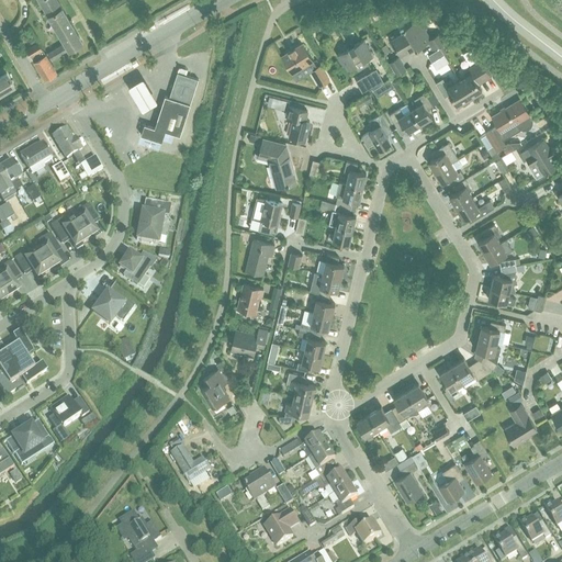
[(82,43),(56,0),(38,0),(65,43),(48,54),(53,59),(69,49),(69,51),(82,43)]
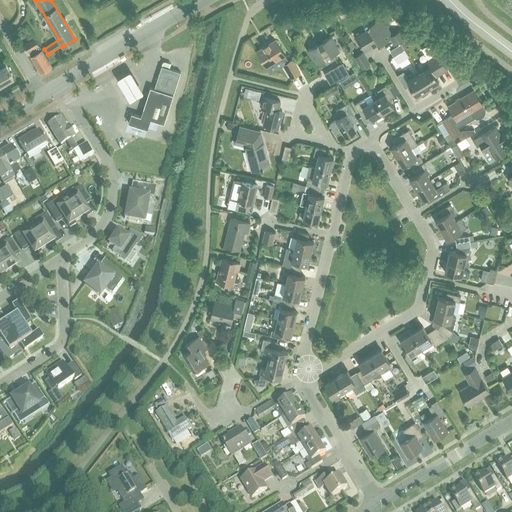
[(394,45),(406,38),(401,30),(392,35),(381,17),(368,24),(370,28),(356,36),(365,51),(375,45),(376,47),(390,38),(394,45)]
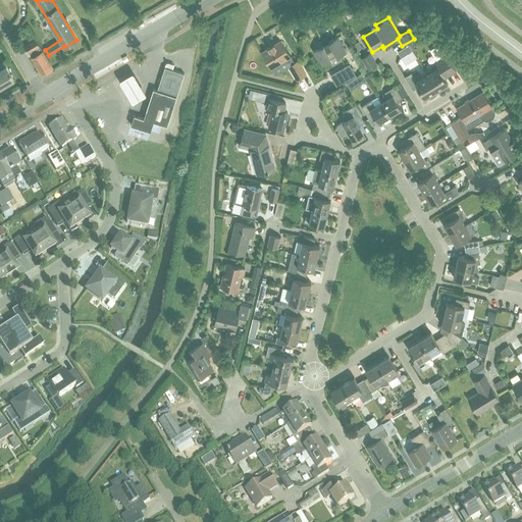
[(323,45),(313,51),(319,61),(321,60),(324,64),(330,61),(332,64),(342,58),(340,55),(347,51),(337,37),(329,42),(329,43),(324,46),(323,45)]
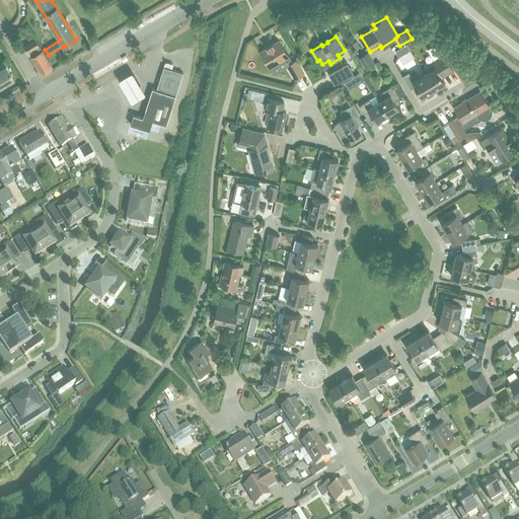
[(24,45),(42,73),(52,67),(35,39),(24,45)]
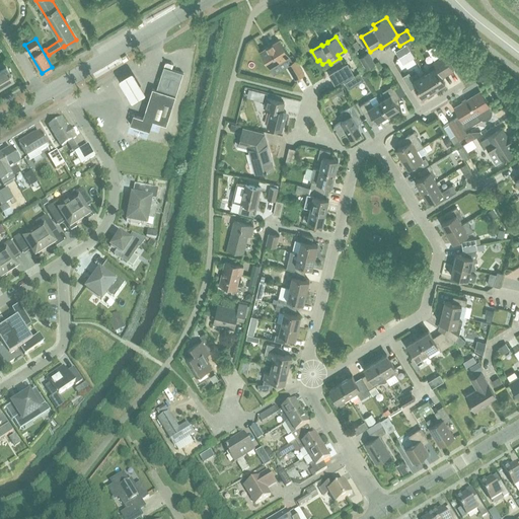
[(271,68),(289,57),(279,41),(261,52),(271,68)]
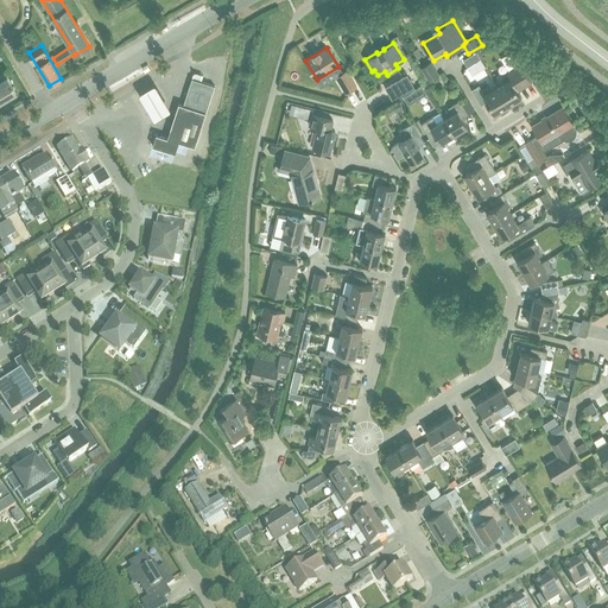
[(476,52),(463,59),(467,67),(473,75),(486,68),(480,58),(476,52)]
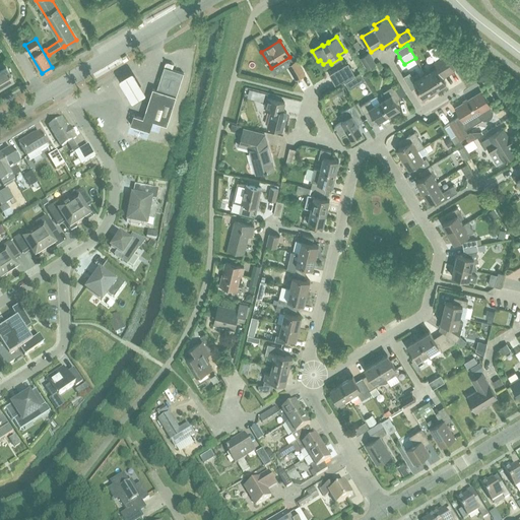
[(360,58),(367,69),(376,63),(369,53),(360,58)]
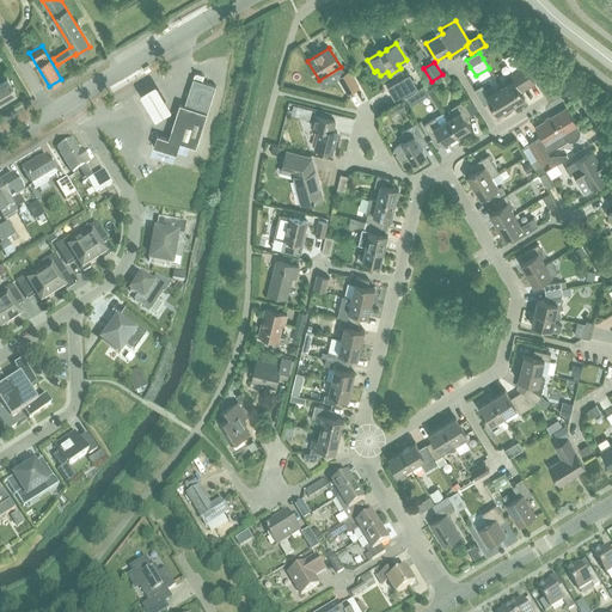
[(501,86),(512,104),(526,97),(519,85),(526,81),(528,87),(536,83),(525,63),(510,72),(512,74),(506,78),(508,83),(501,86)]
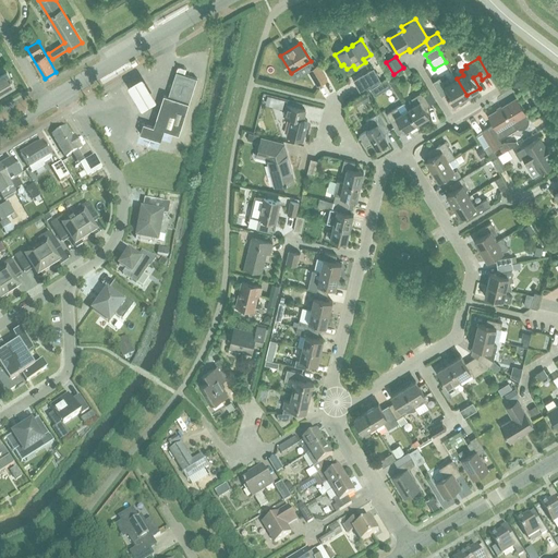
[(317,85),(327,80),(318,64),(308,71),(317,85)]
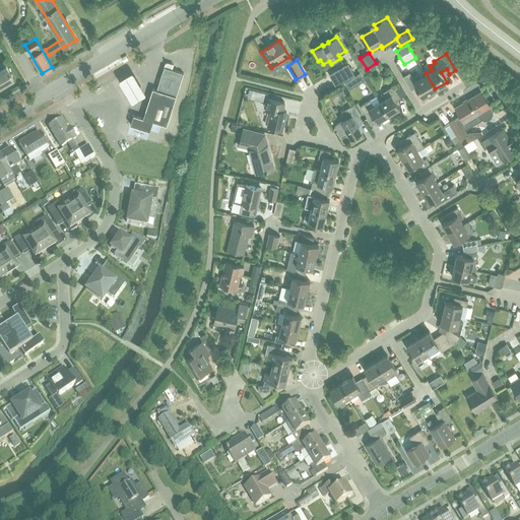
[(342,67),(348,78),(354,75),(347,64),(342,67)]
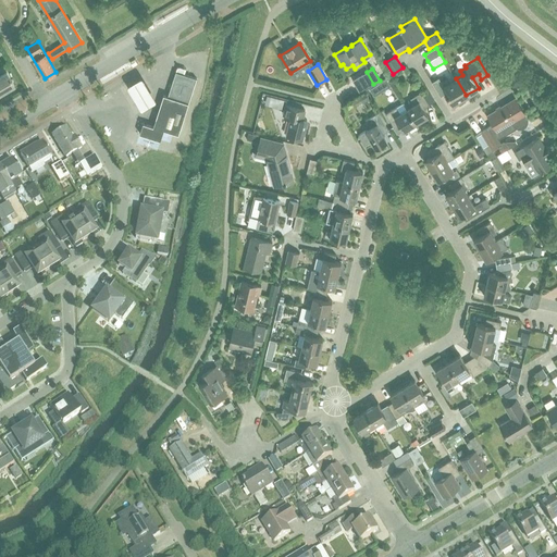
[(0,91),(13,84),(7,72),(0,75),(0,91)]
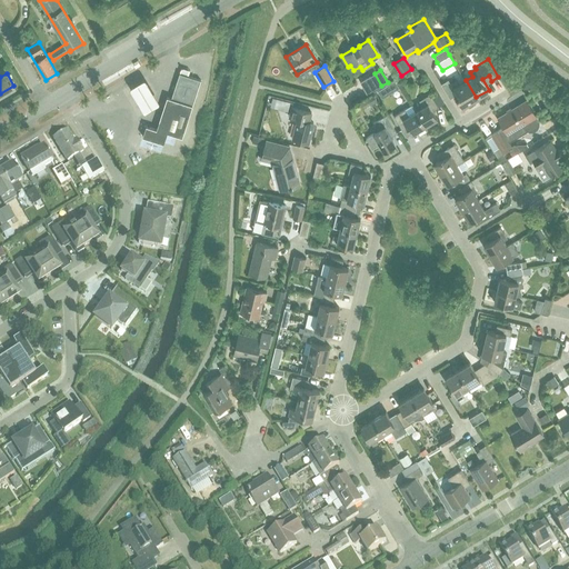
[(142,137),(163,143),(167,132),(177,136),(182,138),(201,80),(180,73),(171,98),(167,97),(157,129),(146,126),(142,137)]
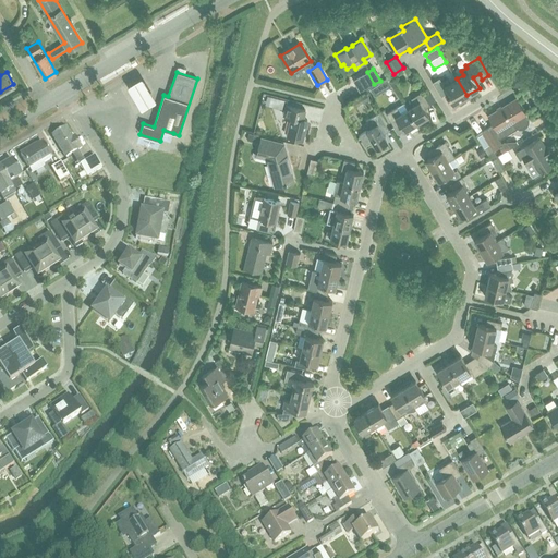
[(142,76),(126,85),(141,109),(156,100),(142,76)]
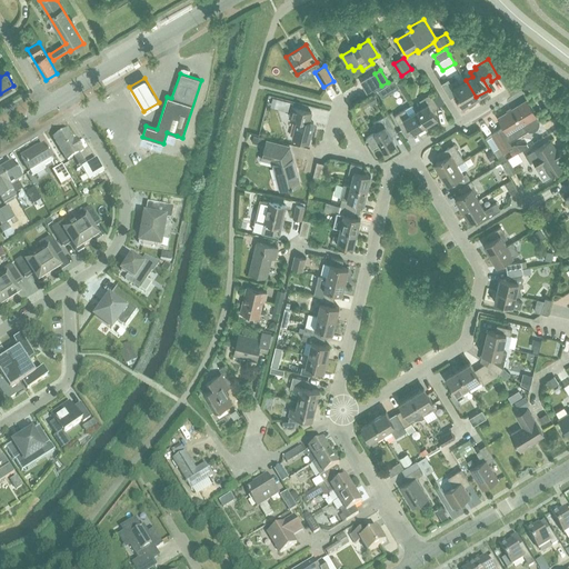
[(476,97),(466,80),(459,83),(457,80),(451,83),(449,78),(441,82),(450,97),(457,93),(463,105),(476,97)]
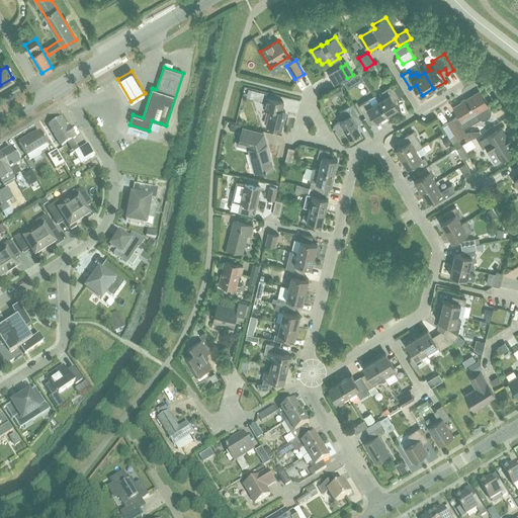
[(352,78),(343,83),(348,91),(356,85),(352,78)]
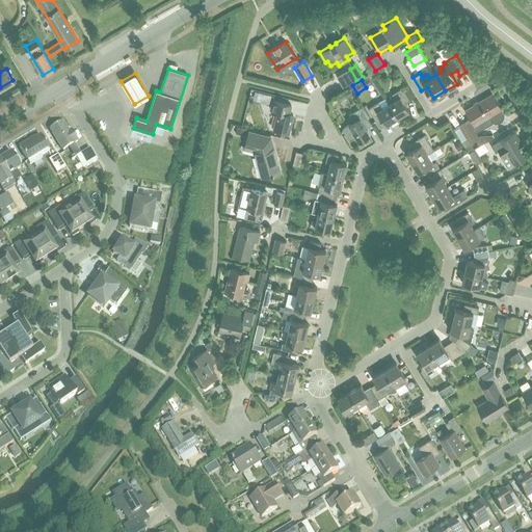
[(396,100),(390,103),(398,117),(409,110),(405,103),(410,100),(402,87),(392,94),(396,100)]
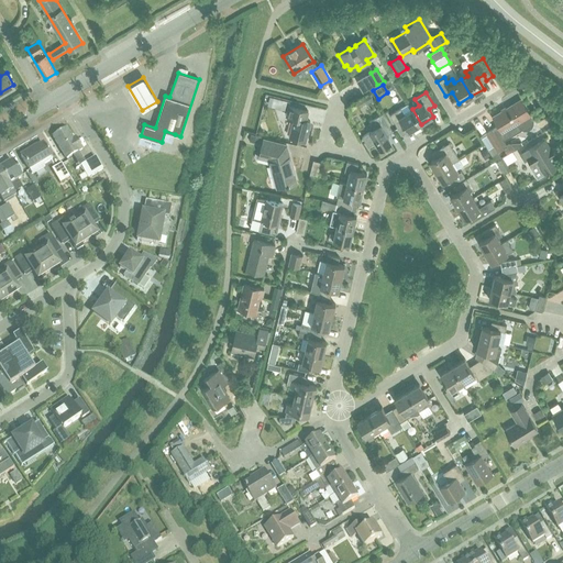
[(370,95),(363,99),(367,105),(374,101),(370,95)]
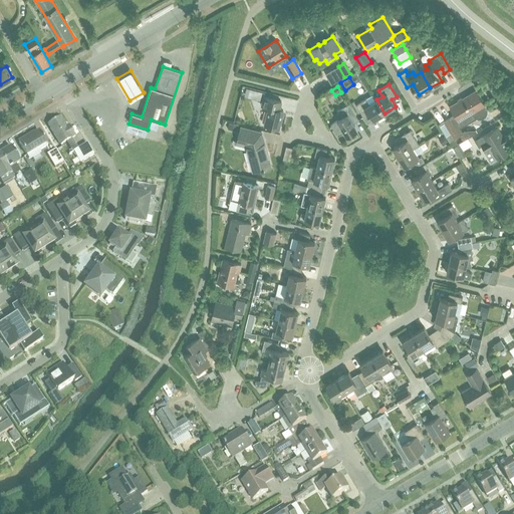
[(255,90),(253,98),(260,100),(262,92),(255,90)]
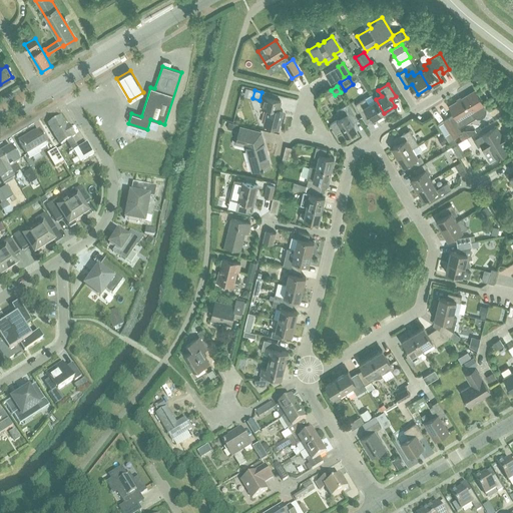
[(483,105),(474,91),(449,106),(458,121),(468,115),(469,117),(472,116),(473,117),(474,117),(475,118),(476,118),(477,118),(478,118),(479,118),(480,118),(481,118),(482,117),(483,117),(483,116),(484,115),(485,114),(485,113),(485,112),(485,111),(485,110),(485,109),(485,108),(483,105)]
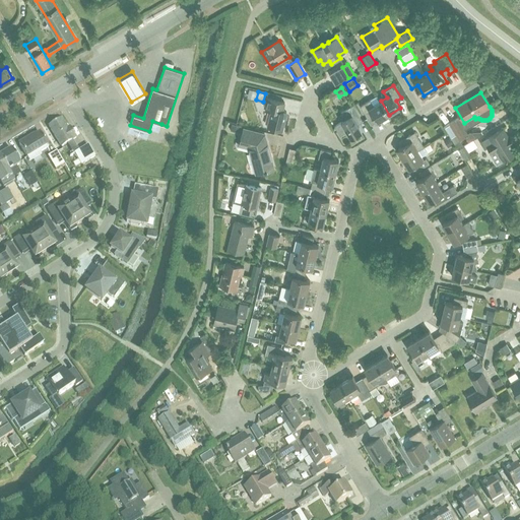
[(381,101),(377,95),(360,106),(372,125),(389,115),(381,101)]
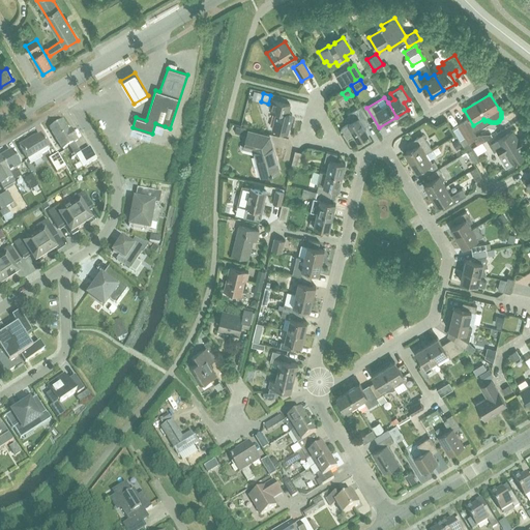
[(277,111),(273,128),(288,131),(292,114),(288,113),(290,104),(272,99),(269,109),(277,111)]
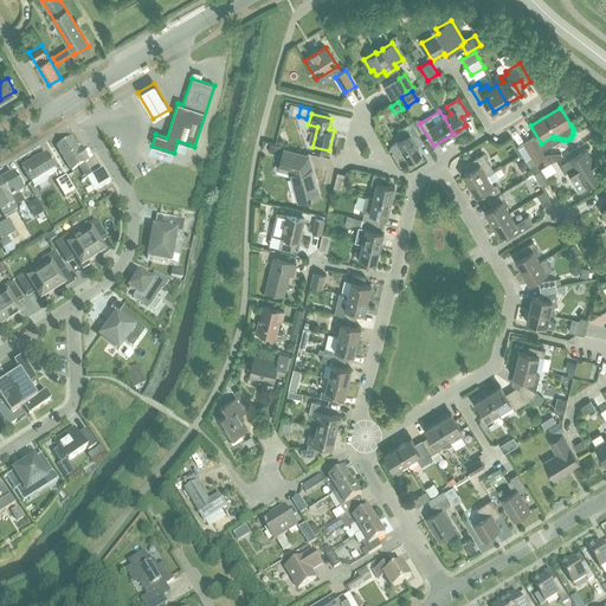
[(389,147),(397,158),(405,153),(410,160),(421,153),(417,144),(423,141),(412,123),(401,129),(406,137),(399,142),(399,141),(389,147)]
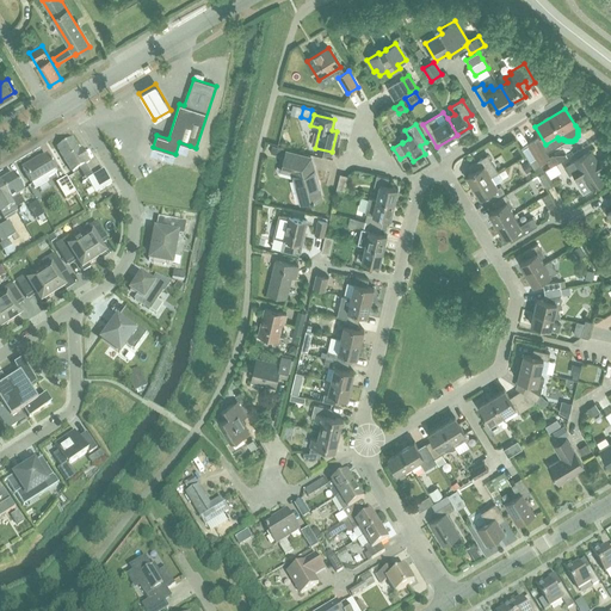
[(547,159),(535,140),(522,148),(538,174),(544,171),(539,164),(547,159)]
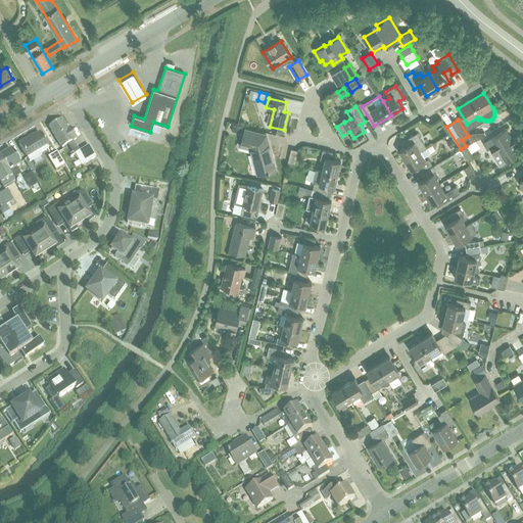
[(73,141),(76,139),(69,129),(66,130),(61,121),(49,128),(61,148),(73,142),(73,141)]
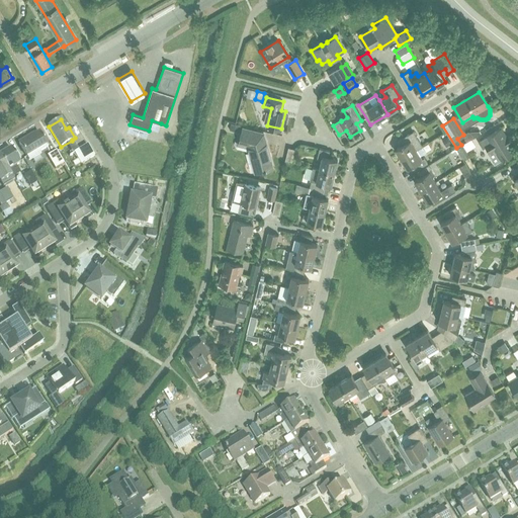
[(231,123),(230,130),(234,131),(238,132),(240,125),(235,124),(231,123)]
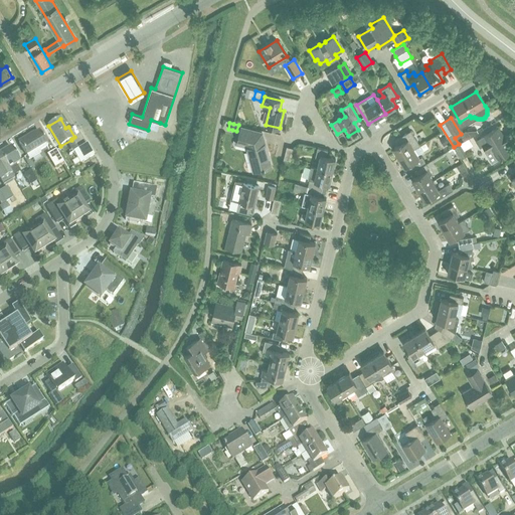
[(253,171),(272,166),(262,133),(241,127),(238,140),(245,142),(253,171)]
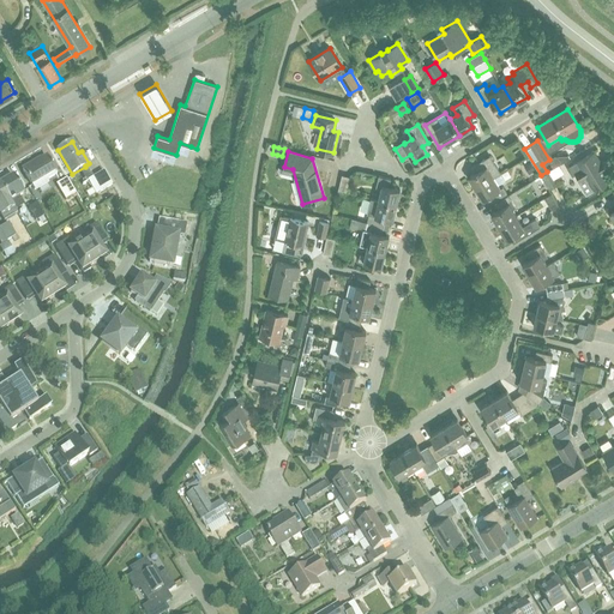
[(594,152),(567,168),(571,175),(577,172),(581,179),(577,180),(587,194),(612,179),(606,169),(608,168),(609,166),(608,162),(606,161),(603,161),(601,162),(600,163),(594,152)]
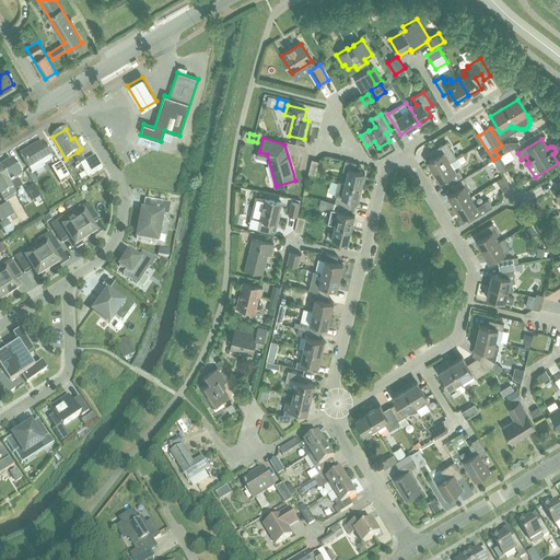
[(457,158),(447,141),(430,152),(433,158),(428,161),(434,171),(451,161),(451,162),(457,158)]
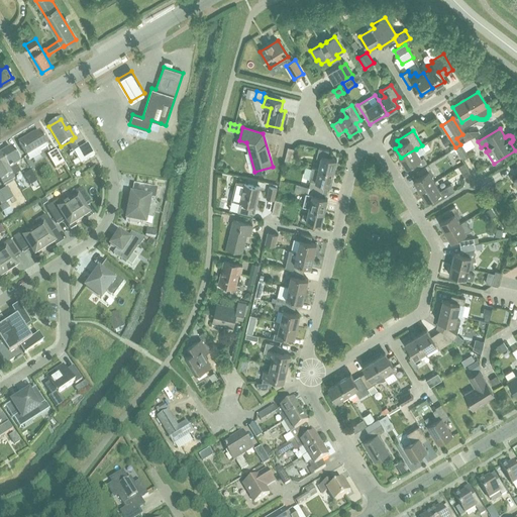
[(29,137),(18,143),(25,154),(28,161),(39,153),(38,151),(47,146),(38,132),(29,137)]
